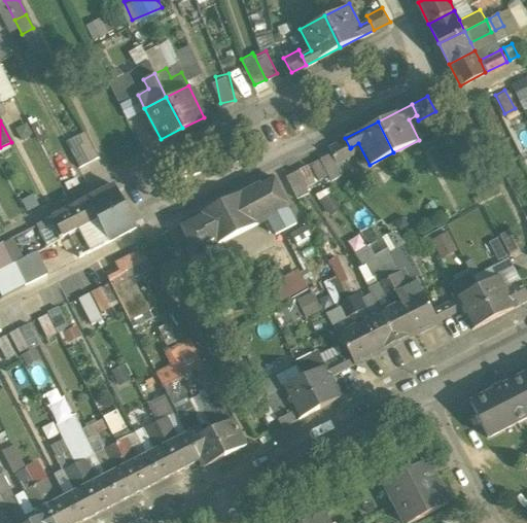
[(84,130),(65,140),(78,166),(98,155),(84,130)]
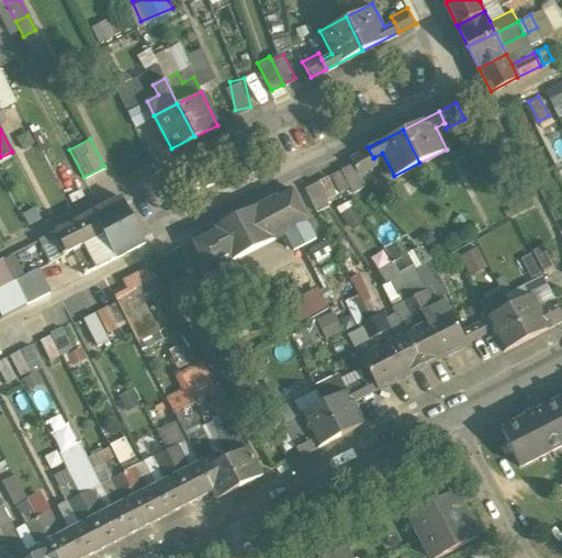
[(368,147),(351,156),(359,173),(378,163),(374,157),(373,158),(368,147)]
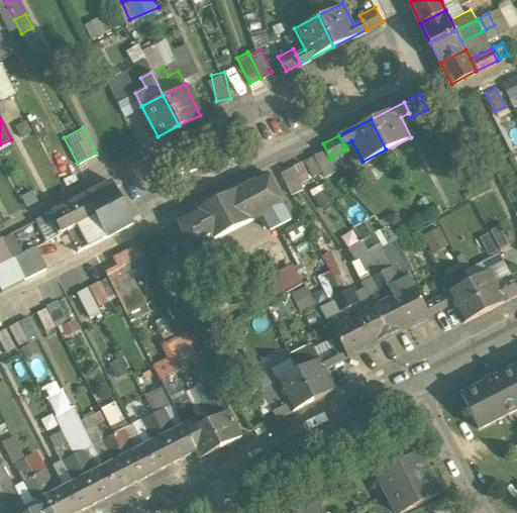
[(325,176),(336,171),(325,149),(313,155),(325,176)]
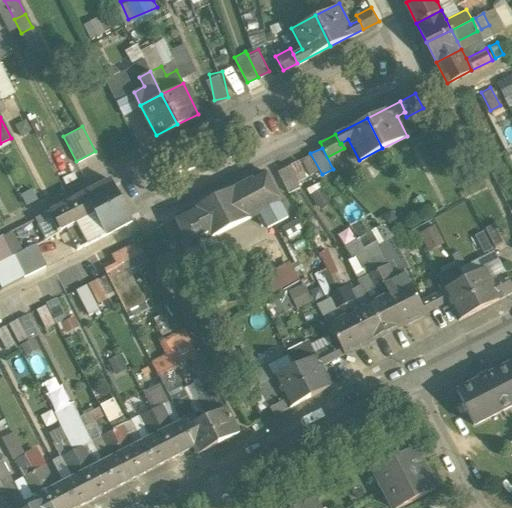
[(319,168),(310,153),(301,158),(310,173),(319,168)]
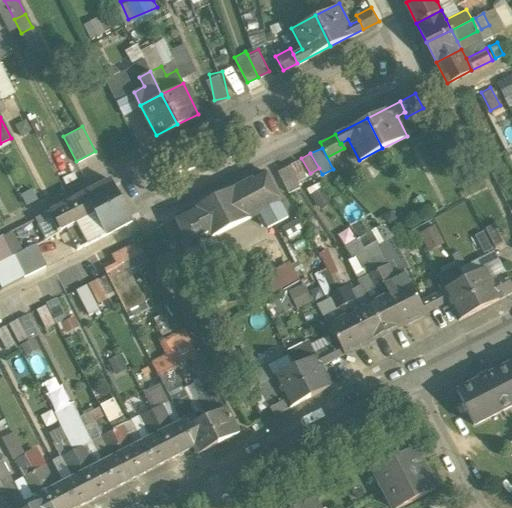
[(306,175),(298,160),(290,164),(298,180),(306,175)]
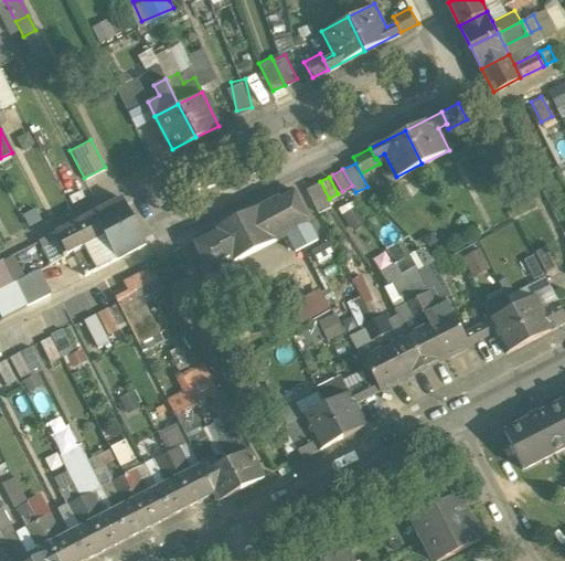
[(307,188),(319,211),(330,205),(318,182),(307,188)]
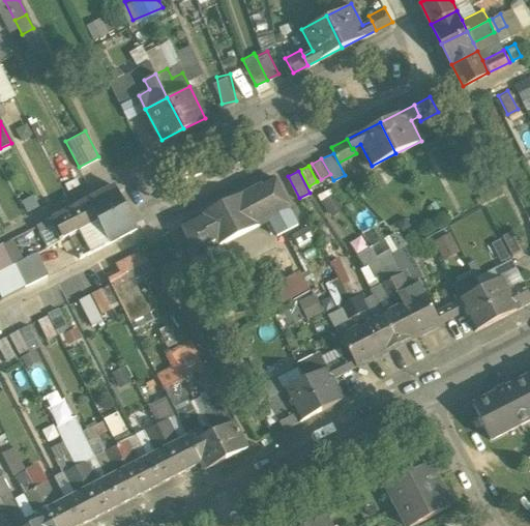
[(273,176),(228,200),(243,232),(272,216),(290,208),(273,176)]
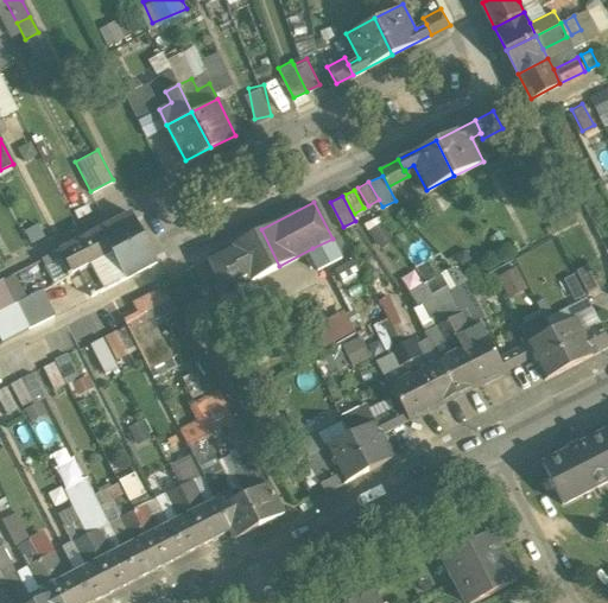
[(130,213),(56,249),(68,274),(78,270),(112,253),(143,237),(130,213)]
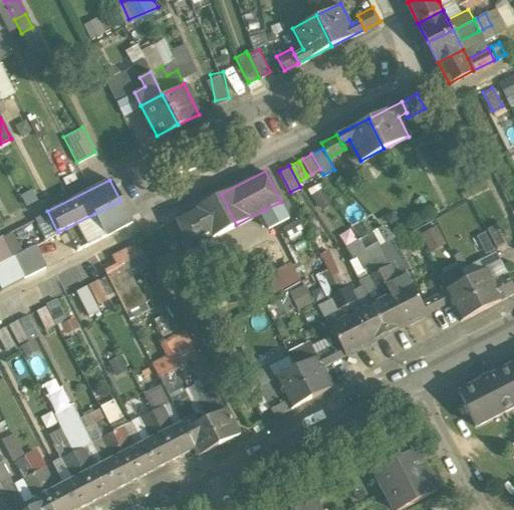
[(221,194),(175,218),(195,258),(206,252),(204,247),(203,247),(200,243),(236,225),(221,194)]
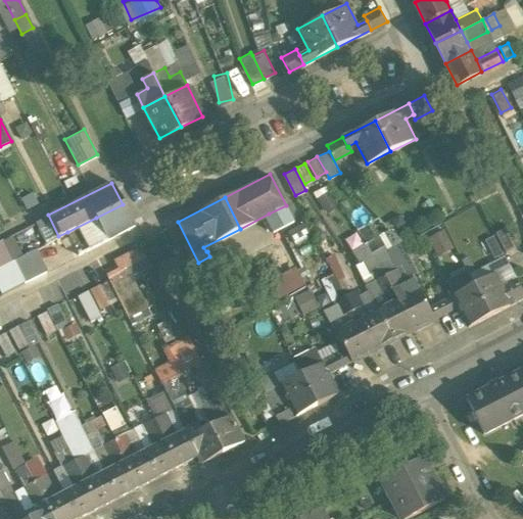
[(123,204),(96,218),(106,238),(134,225),(123,204)]
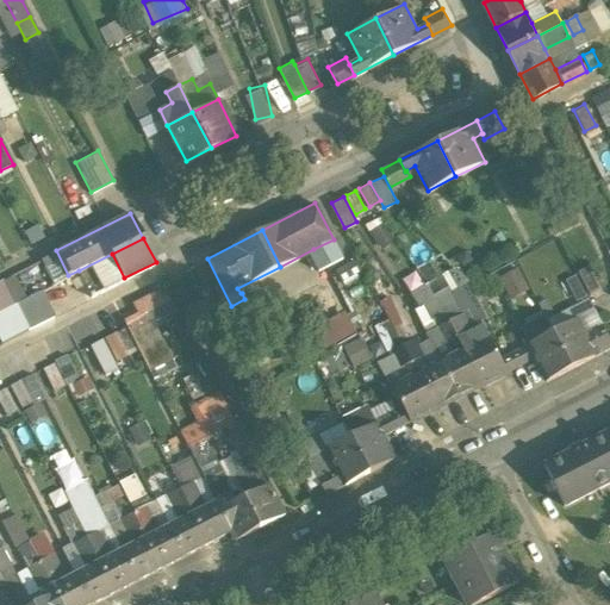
[(334,239),(313,249),(317,256),(327,251),(330,256),(340,251),(334,239)]
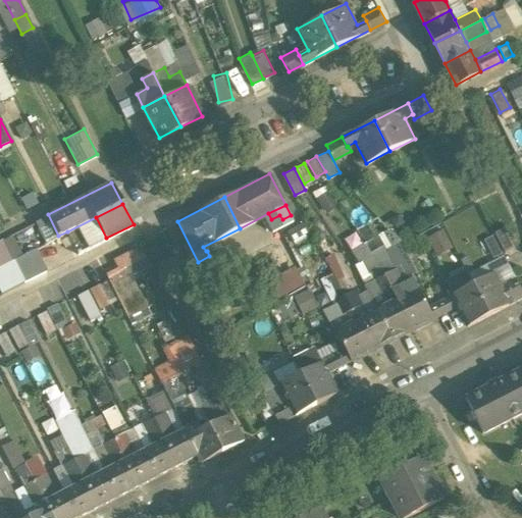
[(96,217),(67,231),(77,252),(106,238),(96,217)]
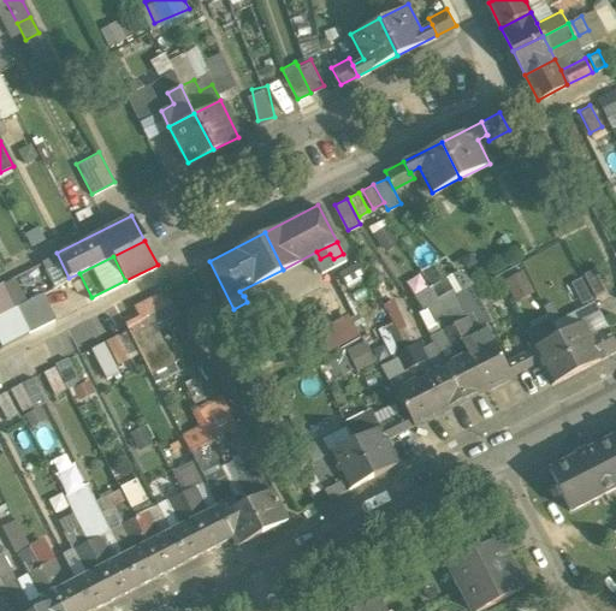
[(48,257),(42,261),(46,267),(52,265),(48,257)]
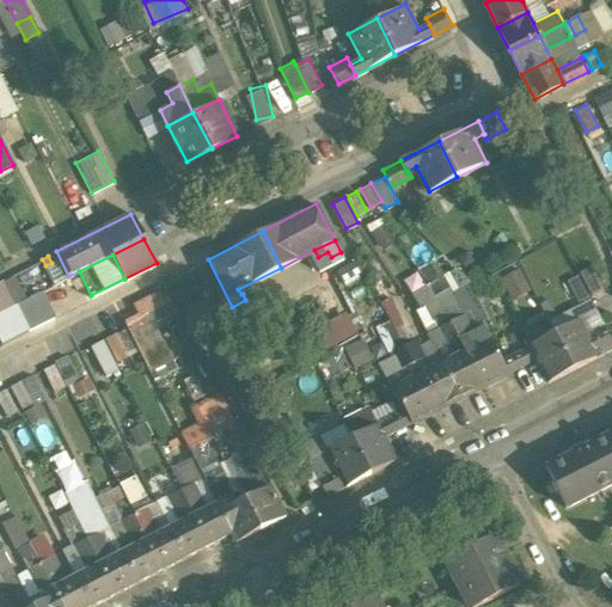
[(4,279),(0,280),(0,310),(16,302),(4,279)]
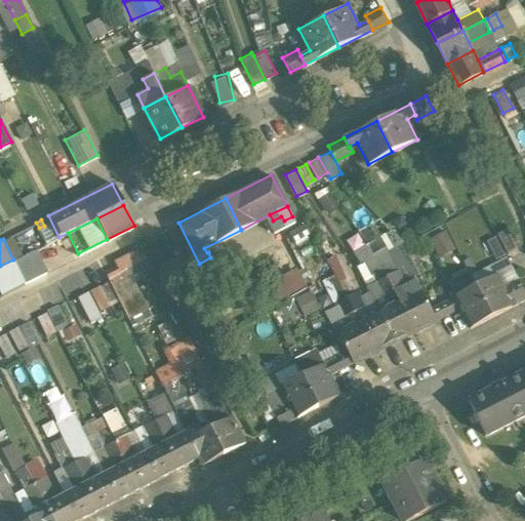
[(389,252),(385,254),(376,239),(369,242),(375,254),(386,275),(397,270),(393,261),(389,252)]
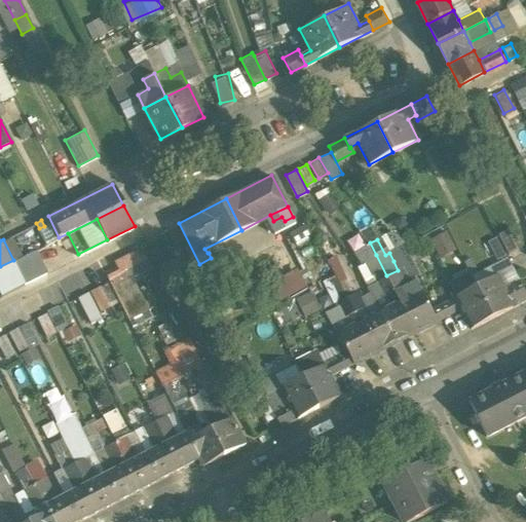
[(412,260),(402,239),(392,245),(399,258),(403,265),(405,264),(412,260)]
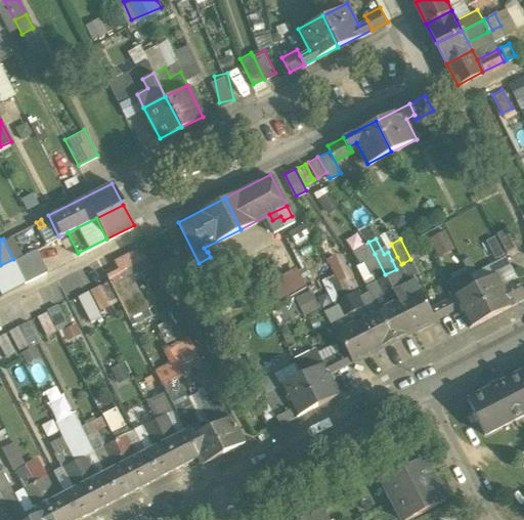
[(35,249),(13,259),(24,280),(46,269),(35,249)]
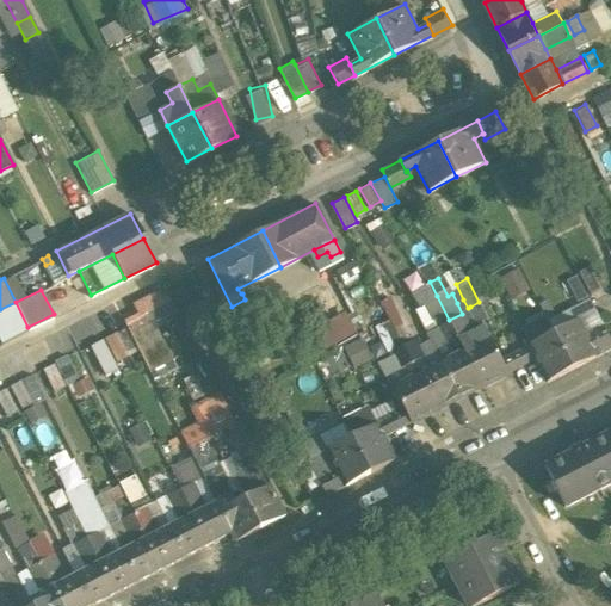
[(449,320),(437,296),(430,298),(433,307),(430,308),(439,325),(449,320)]
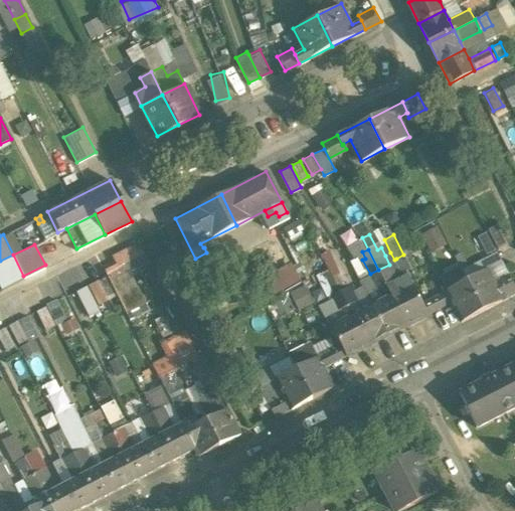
[(390,252),(385,256),(389,265),(397,261),(396,259),(394,260),(390,252)]
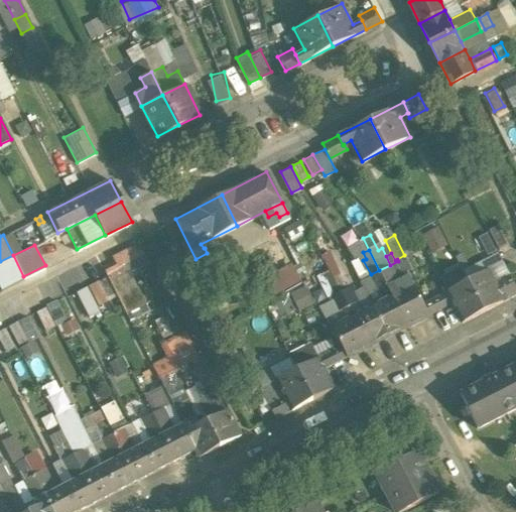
[(13,255),(0,261),(0,284),(1,288),(23,276),(13,255)]
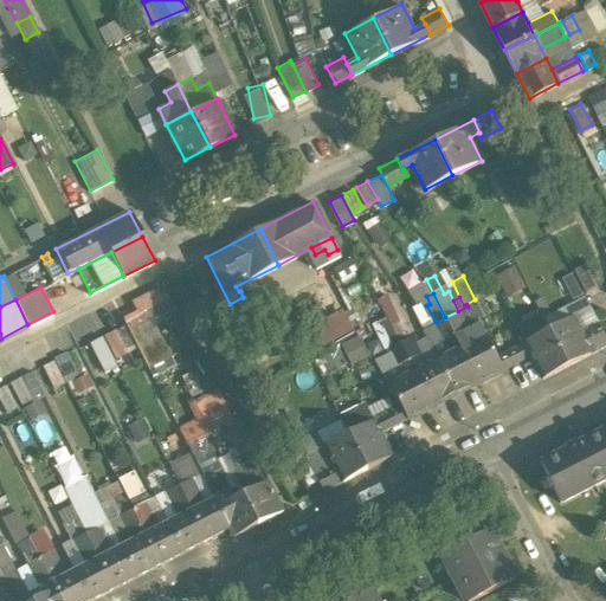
[(405,307),(386,317),(399,342),(400,341),(413,334),(413,335),(419,333),(405,307)]
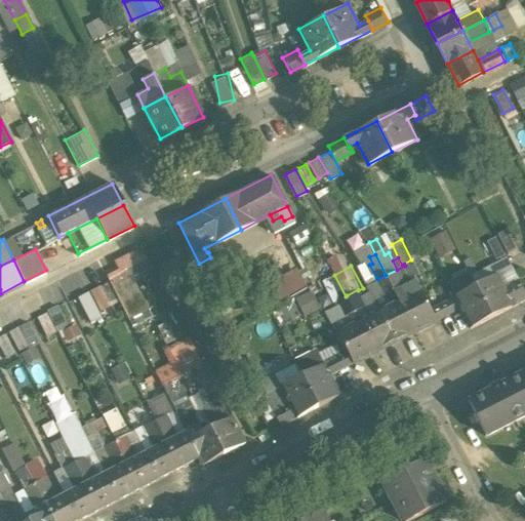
[(397,270),(386,275),(398,298),(416,289),(405,266),(397,270)]
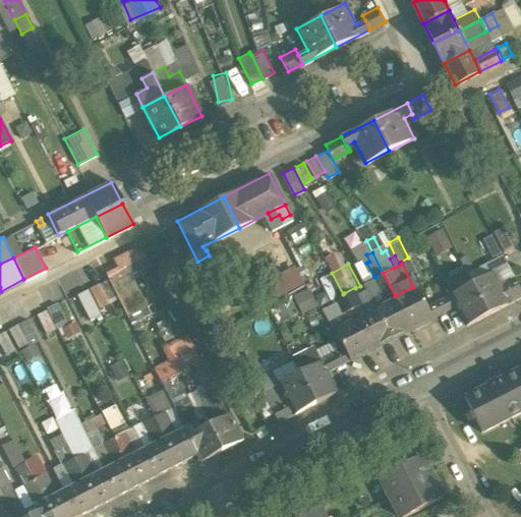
[(128,267),(109,277),(128,314),(148,305),(128,267)]
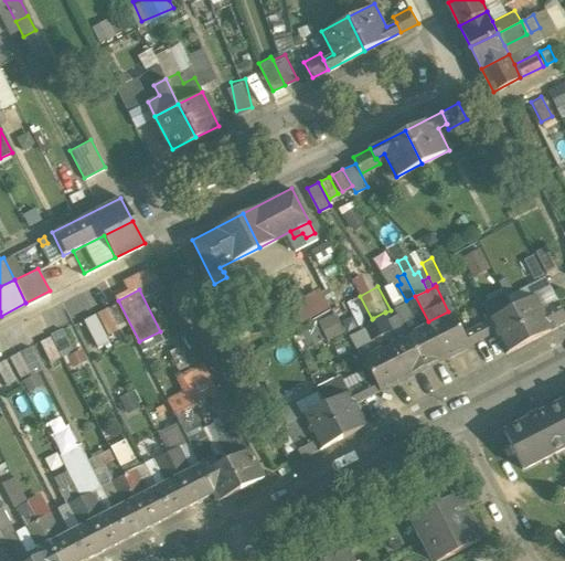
[(503,290),(481,302),(490,317),(511,306),(503,290)]
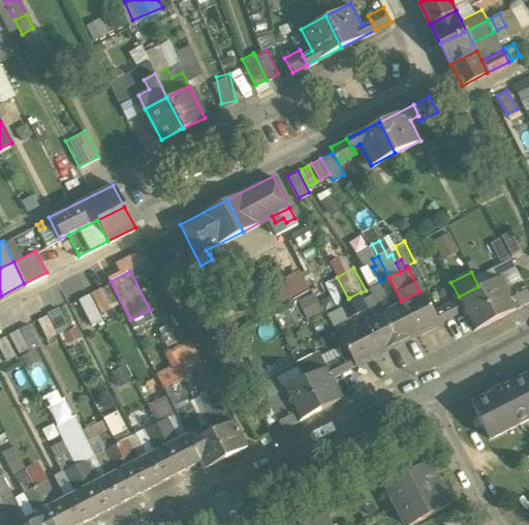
[(500,276),(478,286),(495,317),(516,306),(505,286),(500,276)]
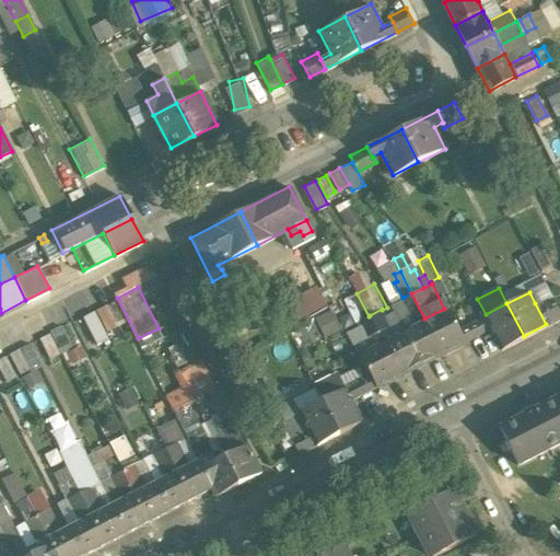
[(369,316),(357,293),(351,296),(354,302),(349,305),(358,322),(369,316)]
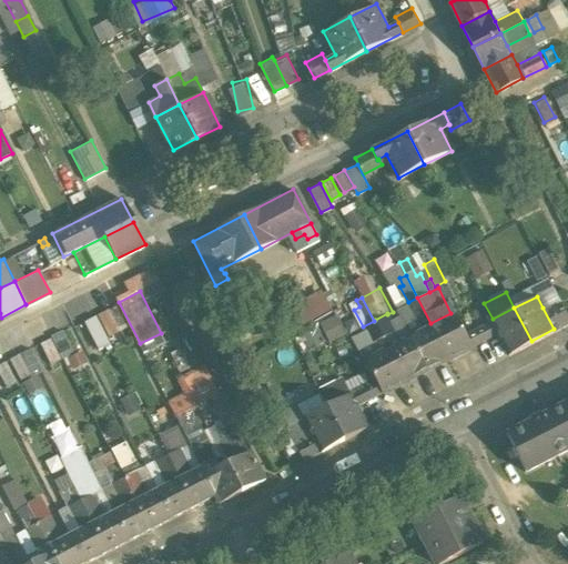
[(430,323),(417,298),(408,302),(406,304),(419,329),(430,323)]
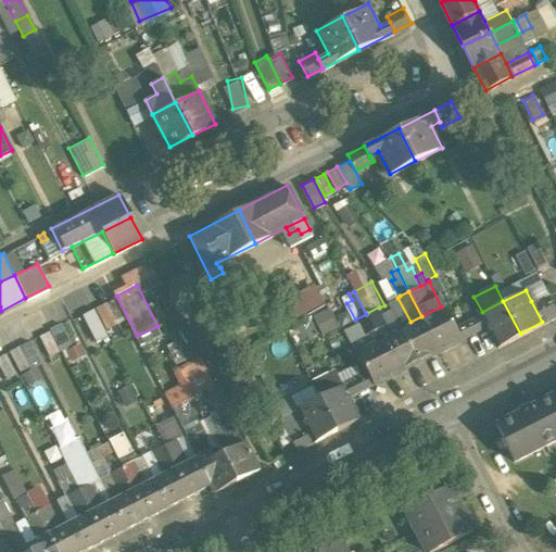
[(320,292),(307,299),(314,309),(326,302),(320,292)]
